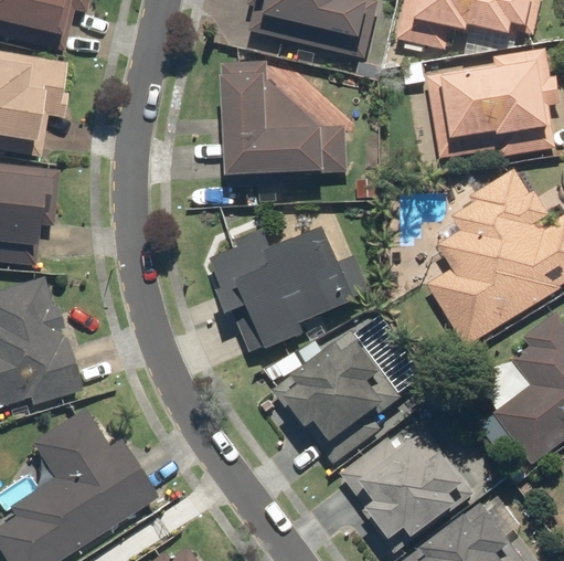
[(85,0),(0,0),(0,38),(64,53),(77,0),(85,0)]
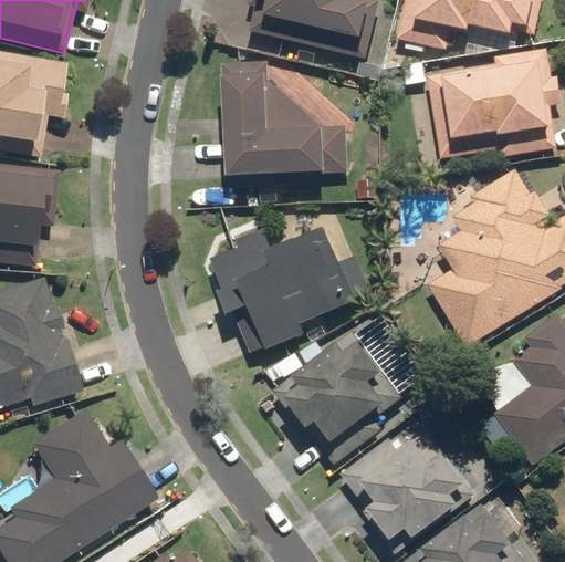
[(249,31),(369,60),(383,0),(248,0),(248,3),(255,4),(249,31)]
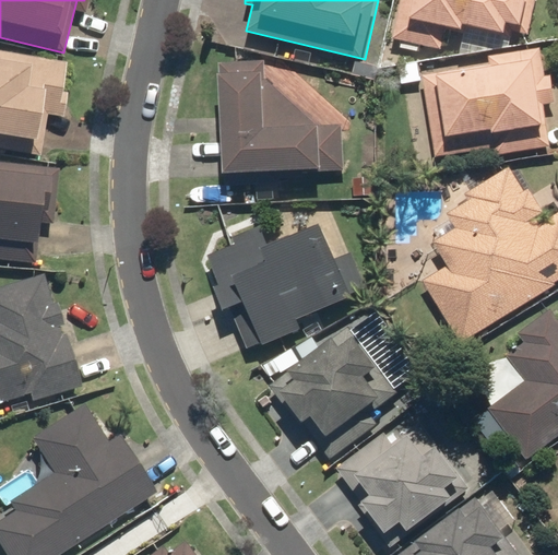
[(398,0),(391,38),(440,48),(444,31),(463,35),(459,55),(510,46),(513,32),(529,34),(535,0),(398,0)]
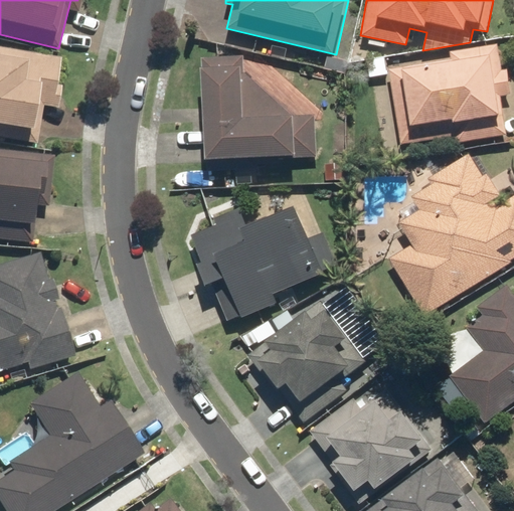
[(513,128),(498,43),(449,51),(450,59),(388,69),(401,145),(454,136),(456,144),(513,134),(513,128)]
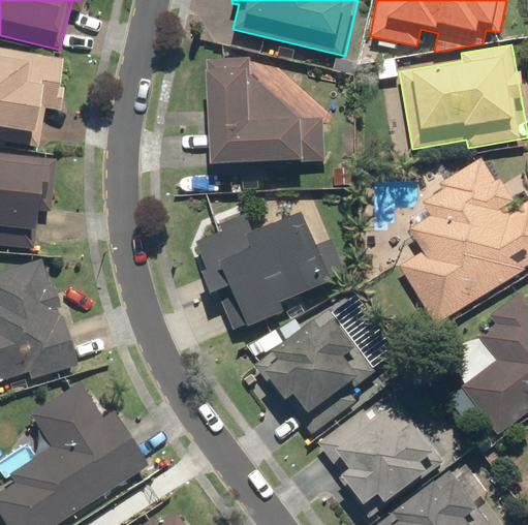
[(0,141),(35,147),(41,107),(56,111),(65,59),(0,48),(0,141)]
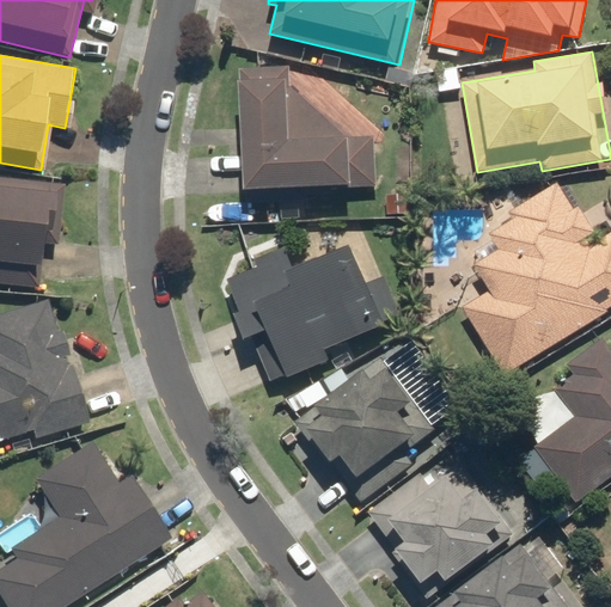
[(288,63),(234,67),(243,203),(378,196),(374,136),(347,138),(289,85),(288,63)]
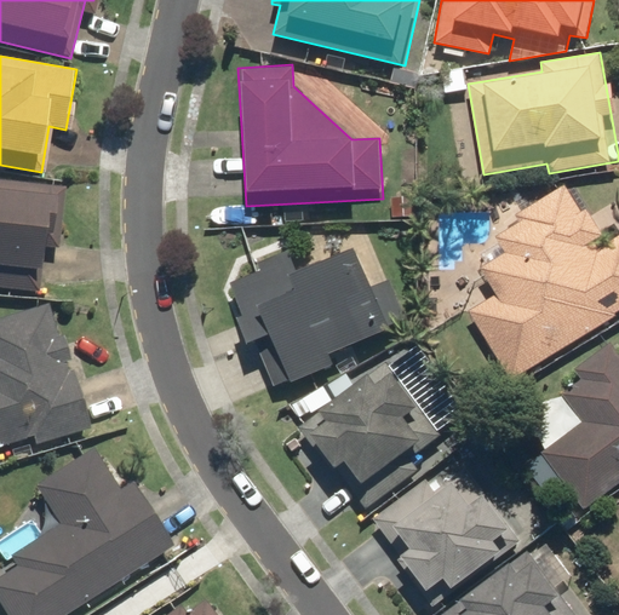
[(57,235),(62,185),(0,178),(0,287),(39,292),(45,234),(57,235)]
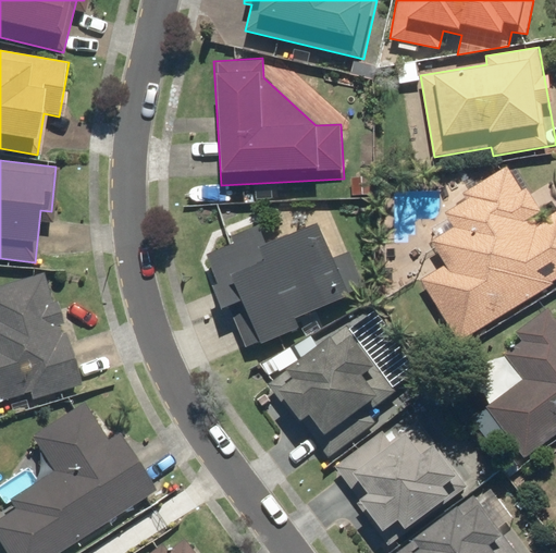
[(419,278),(459,341),(555,281),(555,210),(542,219),(507,166),(464,193),(467,198),(443,212),(453,228),(431,242),(444,262),(419,278)]
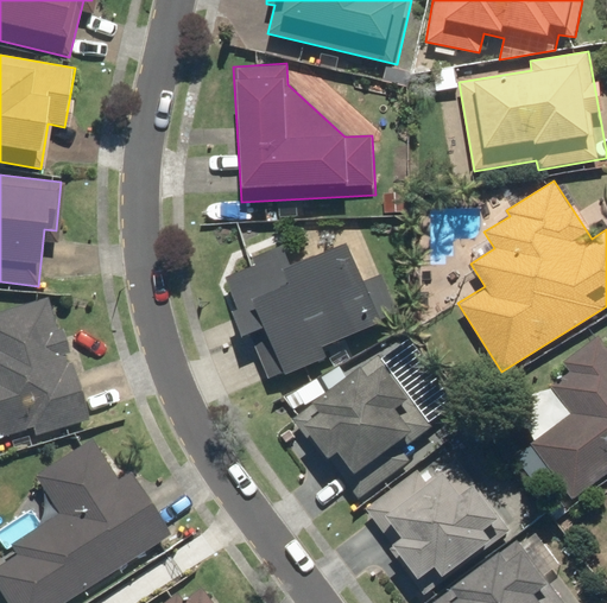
[(250,267),(222,277),(236,311),(229,313),(240,341),(250,337),(267,382),(329,359),(324,348),(381,325),(351,245),(292,268),(283,245),(246,259),(250,267)]
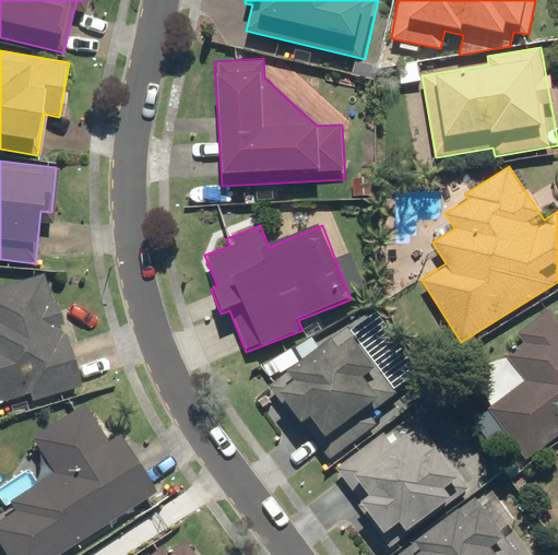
[(49,302),(40,272),(0,284),(0,400),(24,393),(26,402),(80,386),(54,299),(49,302)]
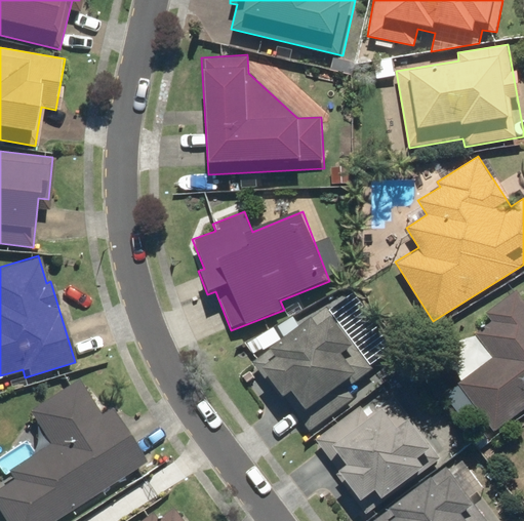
[(455,384),(493,433),(523,409),(523,298),(517,289),(486,312),(492,320),(474,333),(491,357),(455,384)]
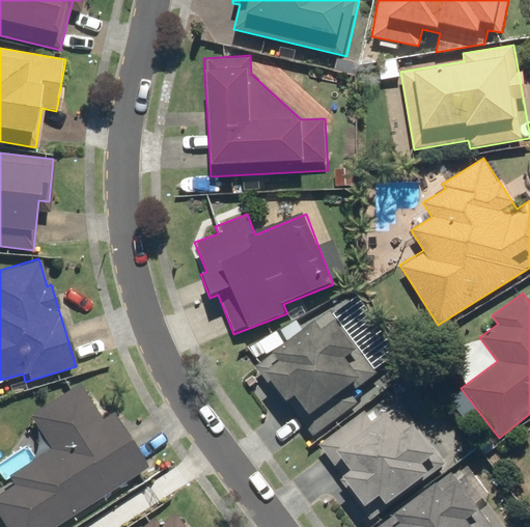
[(330,308),(255,365),(311,438),(361,399),(355,391),(379,372),(330,308)]
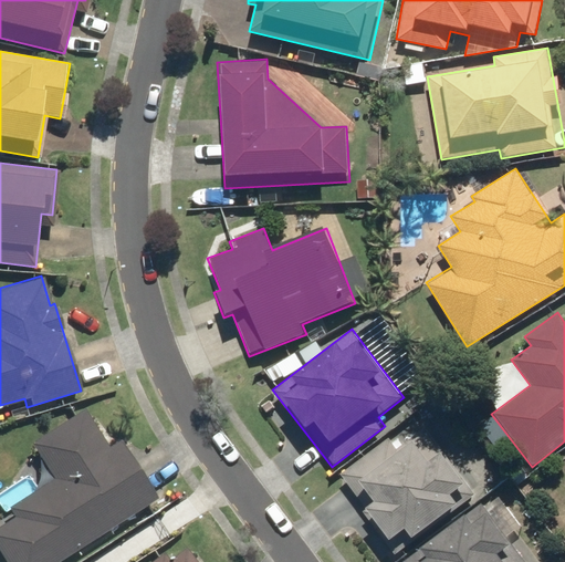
[(0,523),(0,559),(1,561),(54,561),(156,498),(117,439),(106,446),(82,407),(28,441),(50,477),(4,507),(11,517),(0,523)]
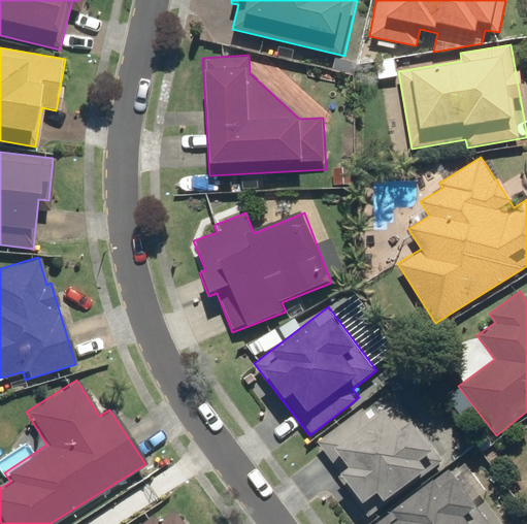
[(363,404),(317,440),(341,472),(334,478),(366,520),(445,460),(395,396),(370,415),(363,404)]
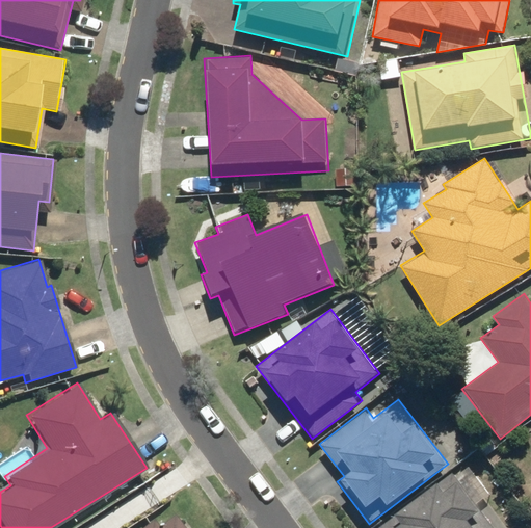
[(494,527),(451,471),(377,527),(494,527)]
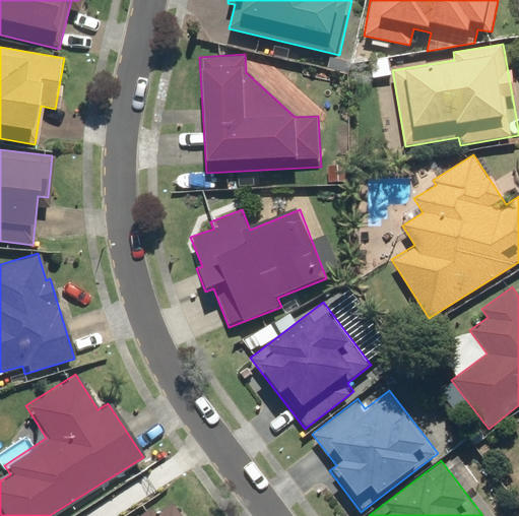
[(178,515),(168,502),(153,513),(147,506),(133,515),(178,515)]
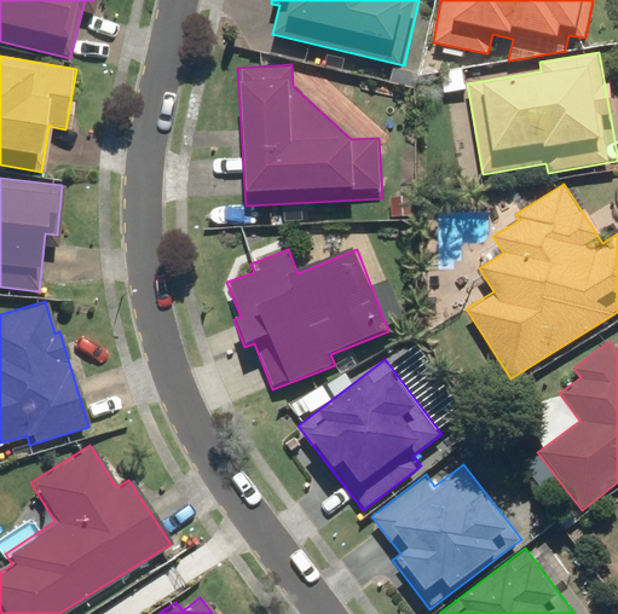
All buildings are outlined.
